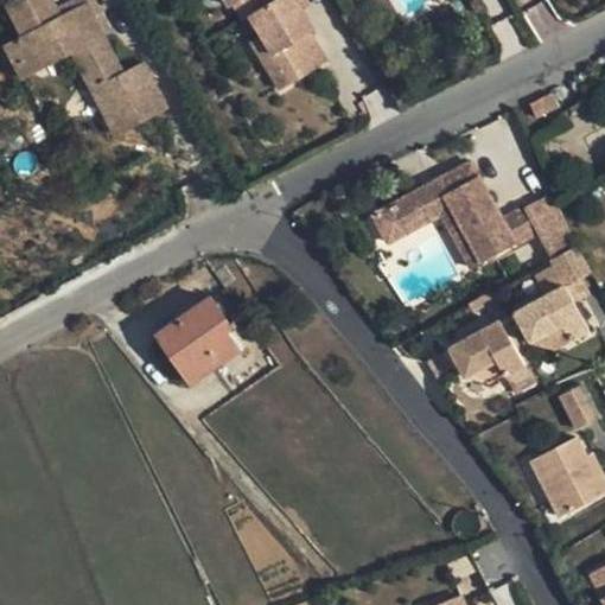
[(2,44),(13,65),(42,51),(49,65),(70,55),(114,137),(164,110),(140,64),(120,74),(101,37),(84,4),(57,17),(52,7),(48,0),(12,0),(5,5),(19,36),(2,44)]
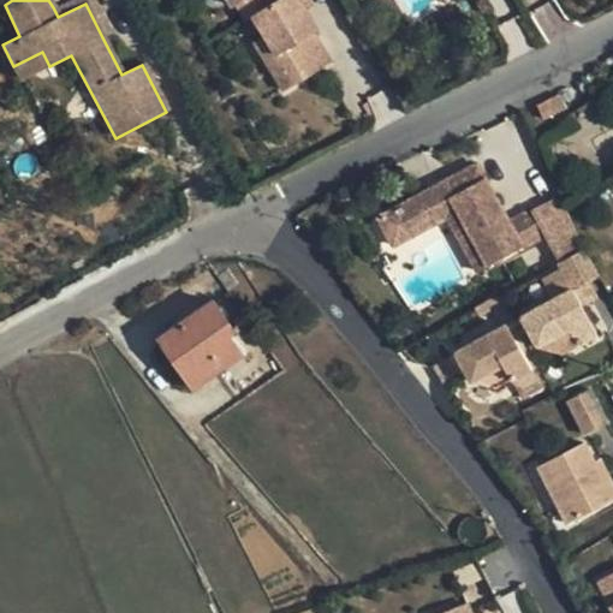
[(94,0),(69,0),(53,7),(58,17),(85,4),(102,37),(112,33),(94,0)]
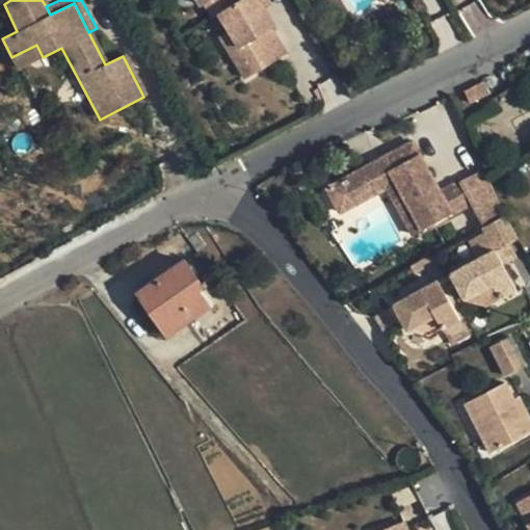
[(226,0),(190,0),(199,15),(203,14),(206,20),(212,16),(221,33),(231,50),(220,57),(234,83),(275,59),(261,35),(266,33),(245,0),(241,0),(230,7),(226,0)]
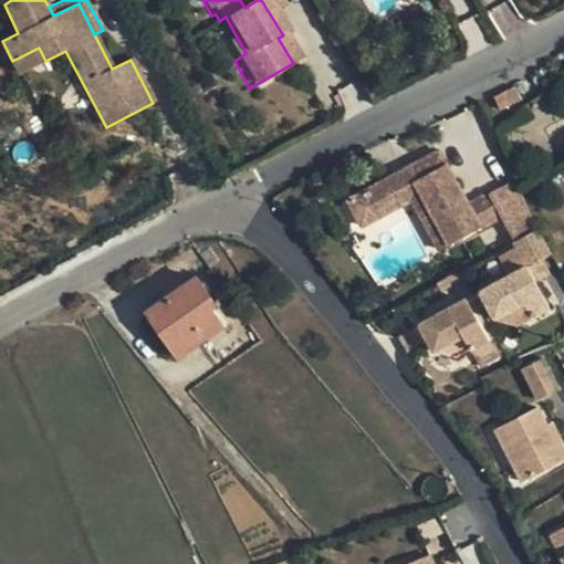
[(223,43),(235,61),(246,53),(236,35),(223,43)]
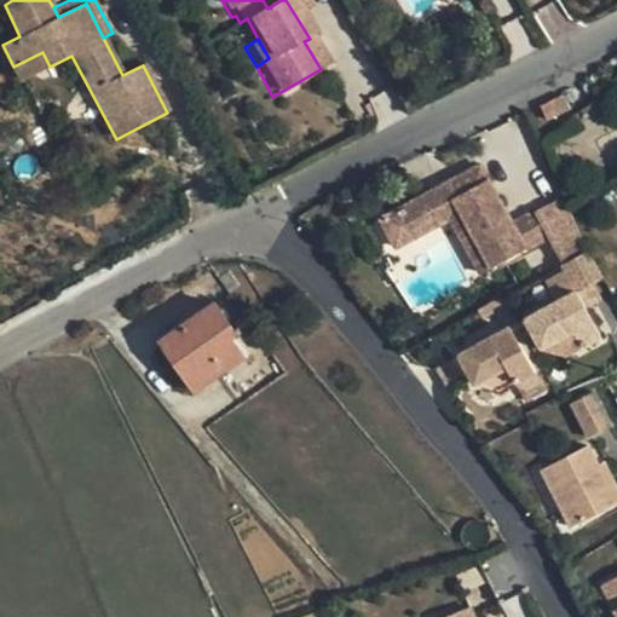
[(21,80),(50,67),(42,52),(13,67),(21,80)]
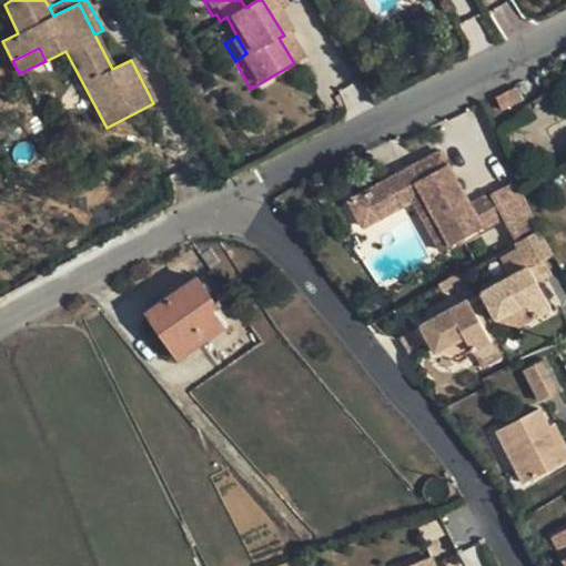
[(513,87),(493,97),(498,109),(518,98),(513,87)]
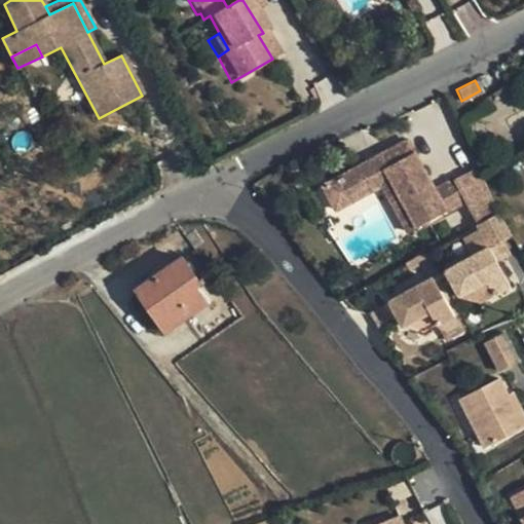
[(433,189),(406,140),(338,176),(349,199),(388,180),(403,207),(406,206),(416,224),(449,207),(439,187),(433,189)]
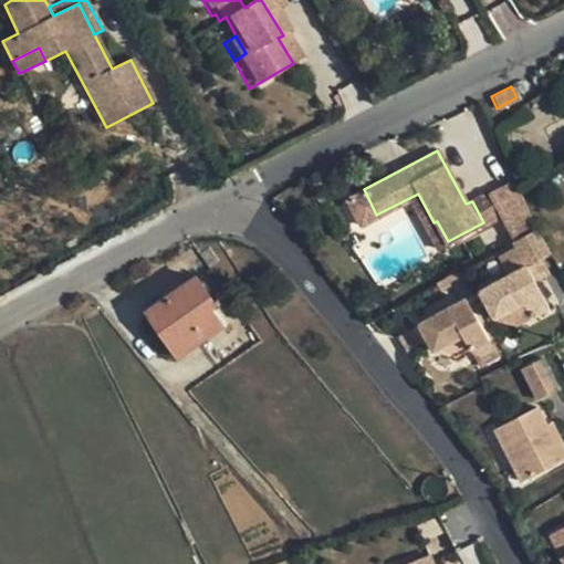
[(512,178),(486,191),(512,240),(534,227),(512,178)]
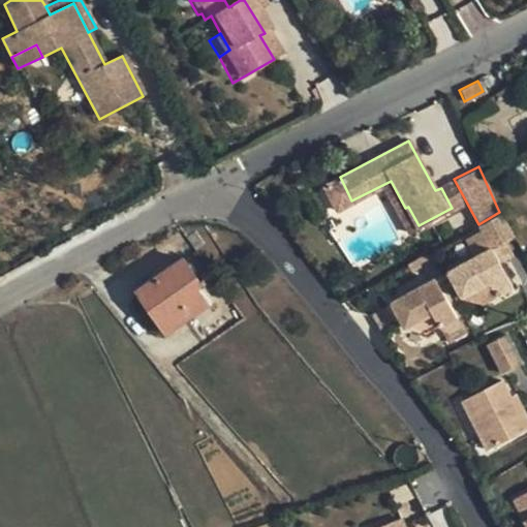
[(351,200),(340,177),(327,183),(340,207),(351,200)]
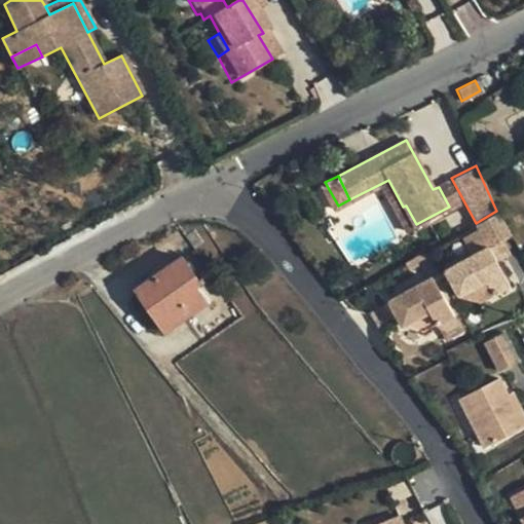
[(403,207),(388,180),(381,184),(406,229),(416,224),(406,206),(403,207)]
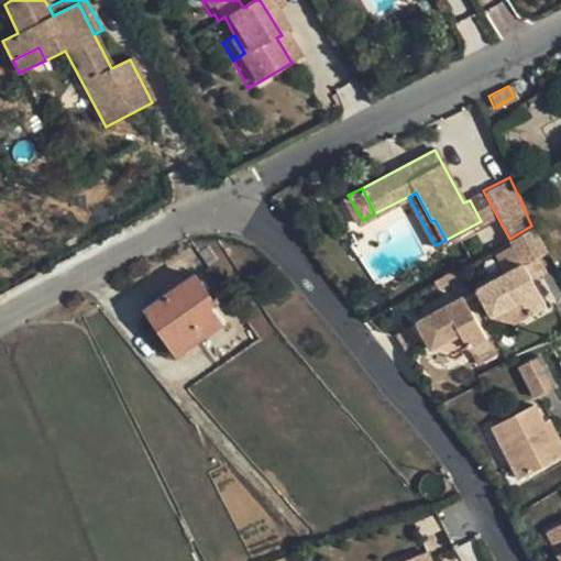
[(535,254),(542,249),(531,226),(509,239),(506,240),(512,249),(519,262),(535,254)]
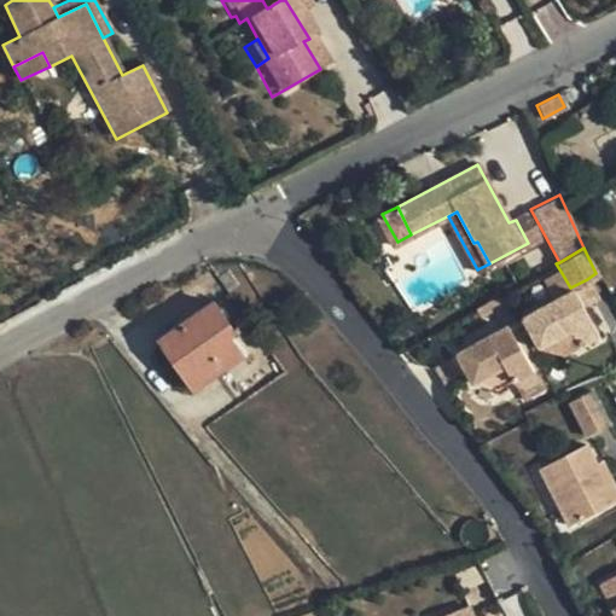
[(570,288),(562,273),(542,284),(551,302),(571,291),(581,307),(598,297),(587,279),(570,288)]
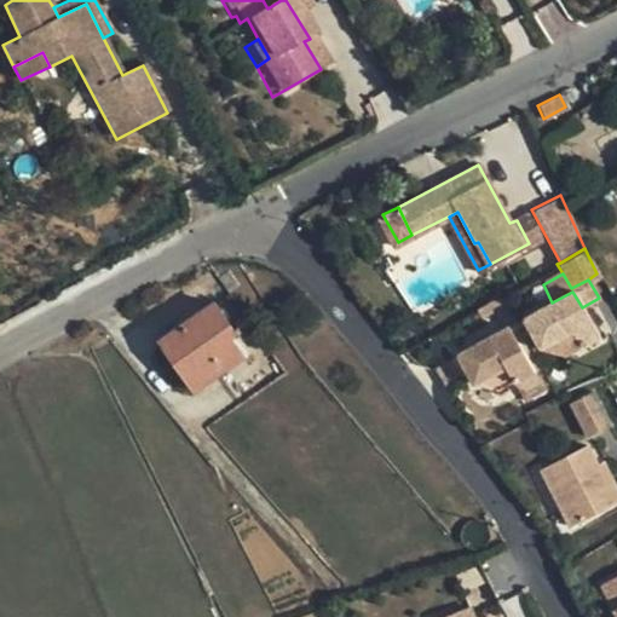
[(564,355),(581,346),(576,338),(593,328),(582,307),(572,292),(552,303),(522,319),(536,346),(564,355)]
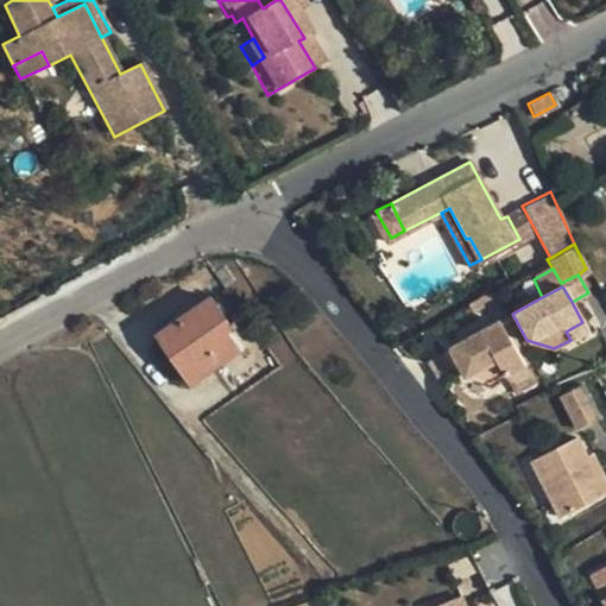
[(208,301),(158,336),(190,383),(237,352),(225,334),(229,329),(208,301)]
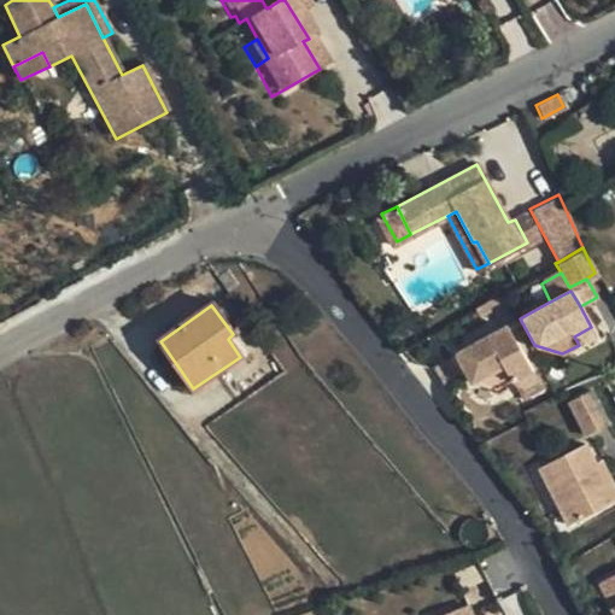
[(508,372),(525,363),(504,327),(455,355),(469,380),(496,390),(513,381),(508,372)]
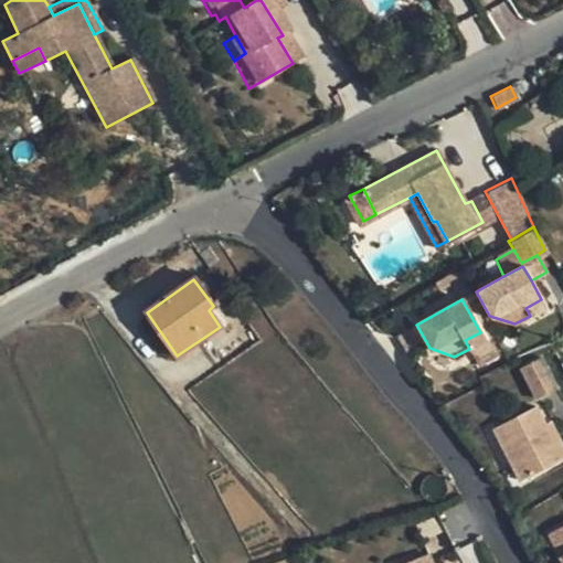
[(545,307),(541,299),(526,308),(530,316),(545,307)]
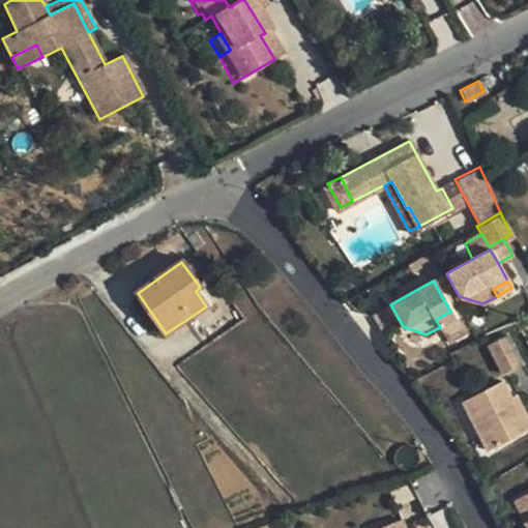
[(455,319),(450,312),(436,319),(440,327),(455,319)]
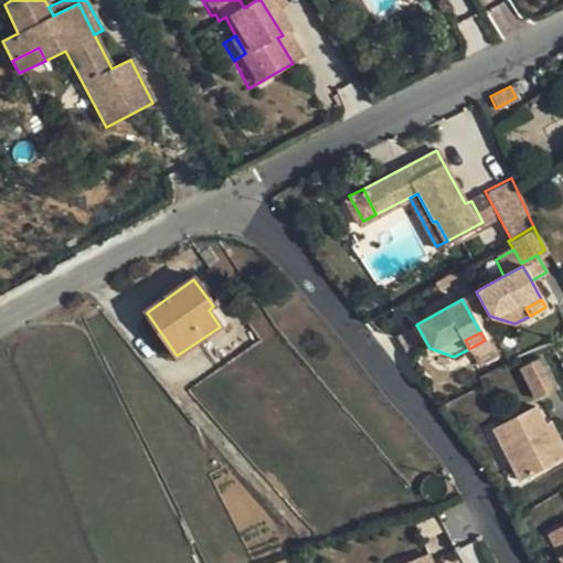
[(538,357),(518,368),(535,400),(554,390),(538,357)]
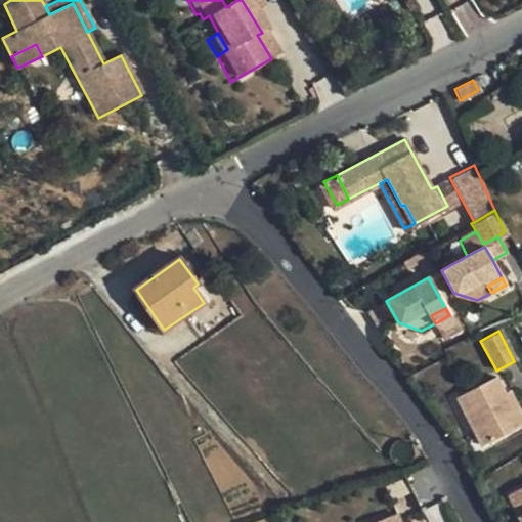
[(511,412),(503,395),(493,379),(455,398),(481,446),(521,424),(521,422),(516,409),(511,412)]
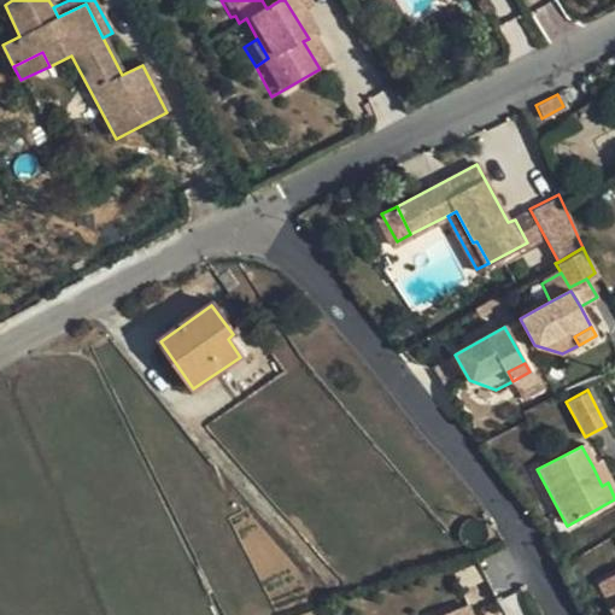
[(598,463),(592,466),(602,486),(608,482),(598,463)]
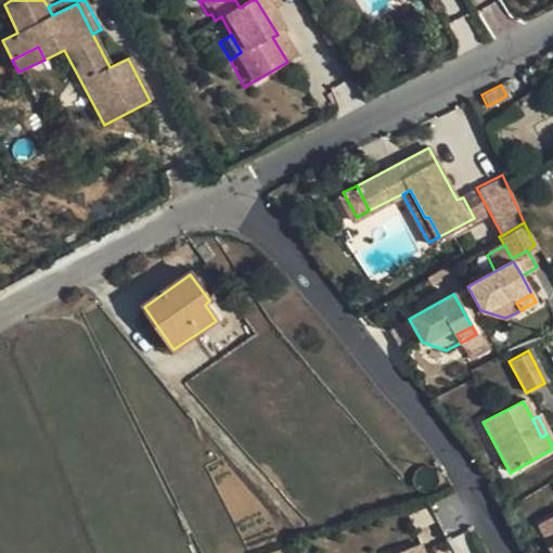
[(552,552),(552,517),(537,527),(550,552),(552,552)]
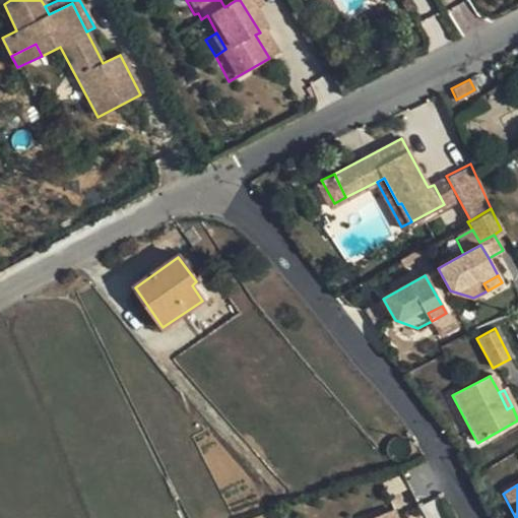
All buildings are outlined.
